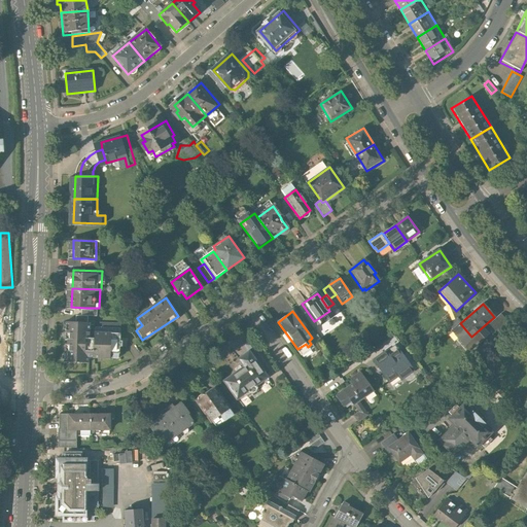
[(494,317),(488,322),(496,331),(506,321),(499,313),(494,317)]
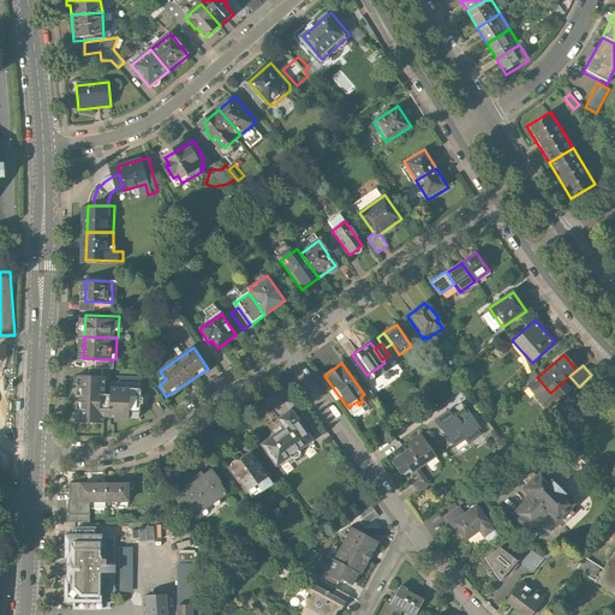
[(95,372),(84,372),(82,419),(107,421),(107,412),(145,413),(147,386),(118,384),(117,393),(109,393),(111,374),(109,374),(95,372)]
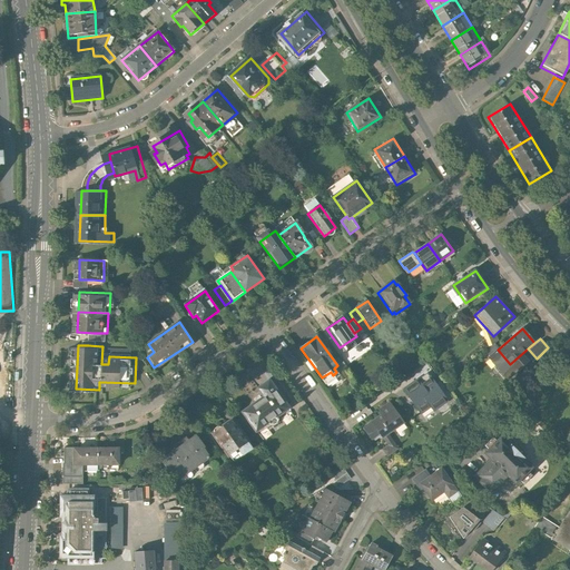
[(264,371),(271,381),(273,384),(281,377),(272,365),(264,371)]
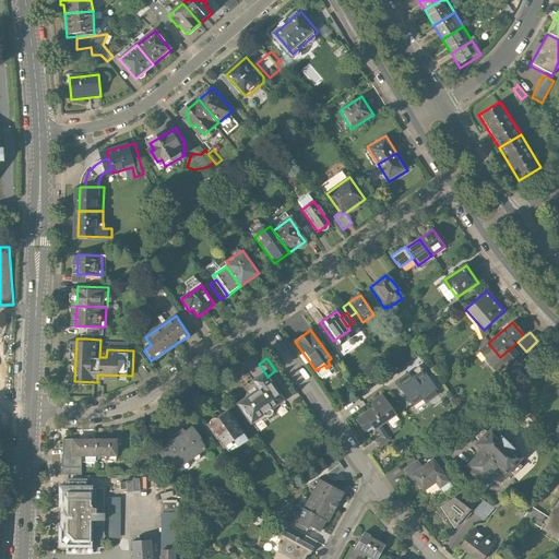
[(408,371),(394,382),(412,406),(420,400),(423,404),(438,393),(420,369),(412,376),(408,371)]
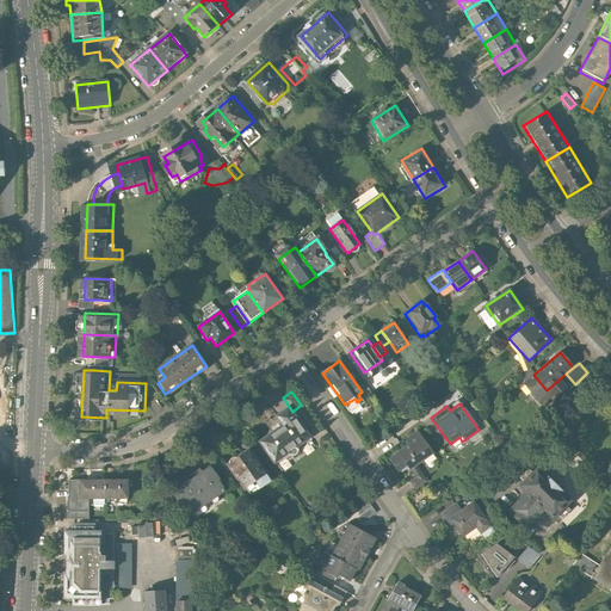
[(284,426),(261,443),(276,463),(312,439),(292,412),(290,408),(277,417),(284,426)]
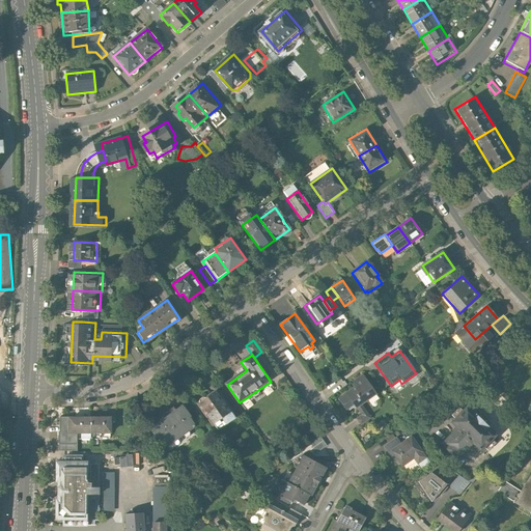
[(376,394),(363,374),(354,381),(357,386),(346,393),(354,404),(356,408),(361,404),(376,394)]
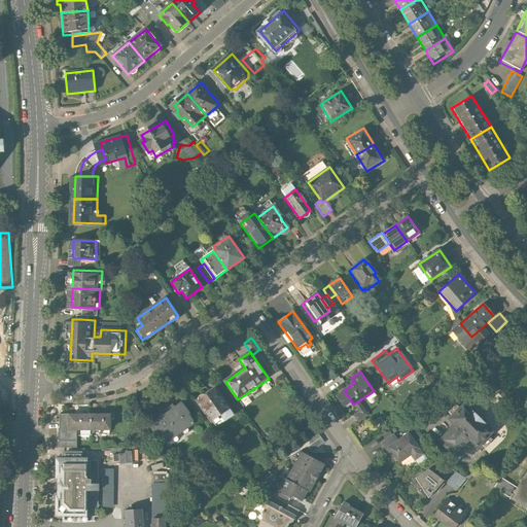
[(230,412),(215,390),(198,402),(212,423),(230,412)]
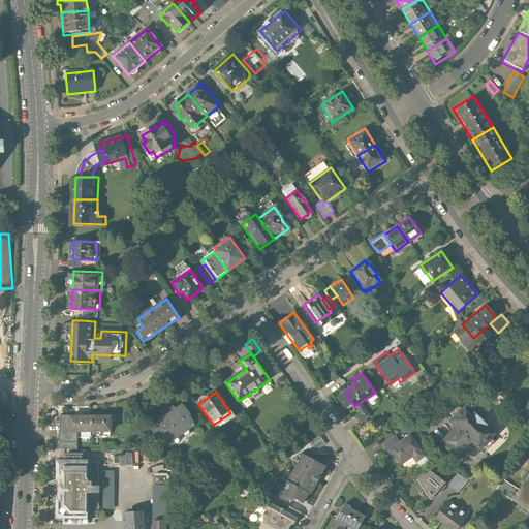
[(352,403),(345,392),(336,398),(343,409),(352,403)]
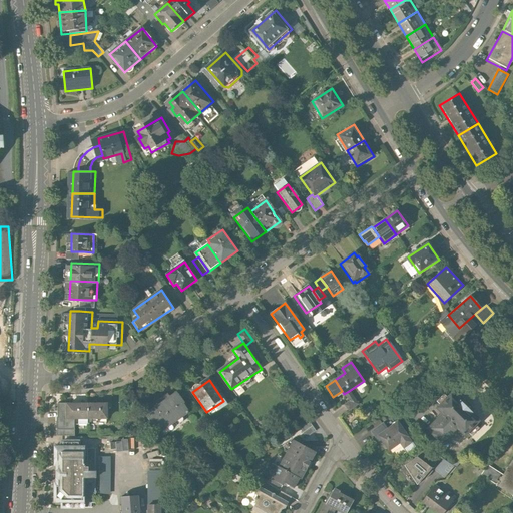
[(349,391),(344,394),(349,401),(344,405),(348,410),(358,404),(349,391)]
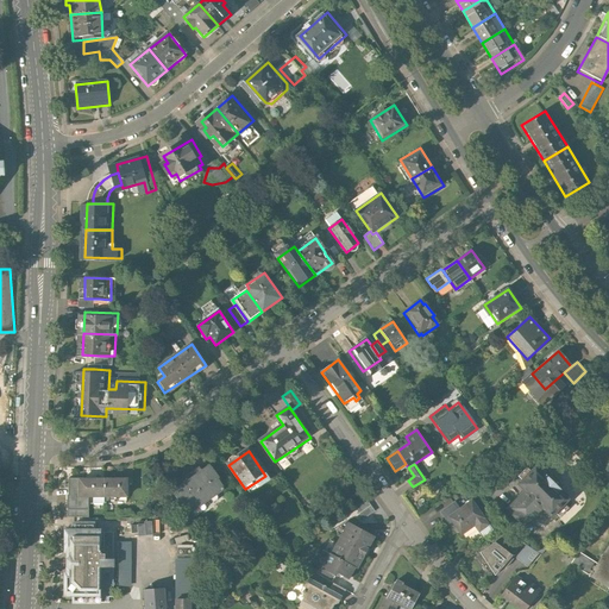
[(569,500),(537,466),(519,484),(527,493),(509,509),(527,526),(544,509),(551,516),(569,500)]
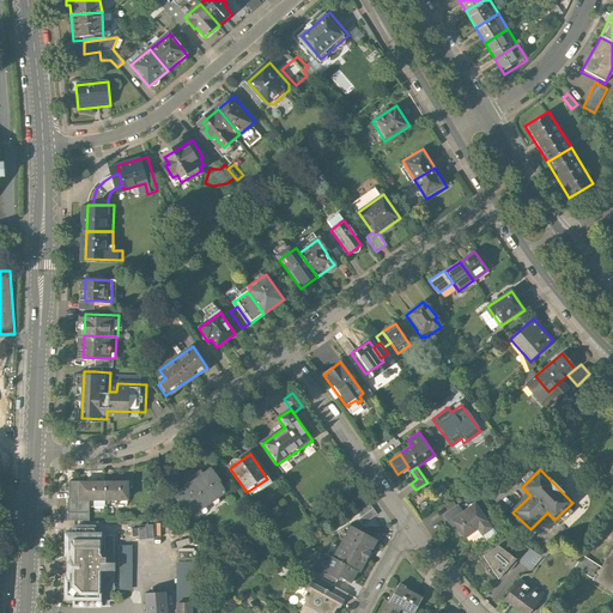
[(222,484),(213,471),(175,497),(192,520),(228,496),(220,485),(222,484)]
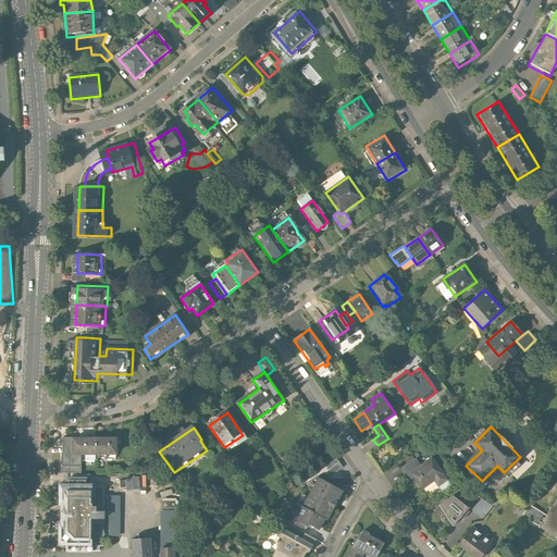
[(62,453),(62,473),(81,472),(81,456),(73,456),(73,438),(63,438),(63,453),(62,453)]
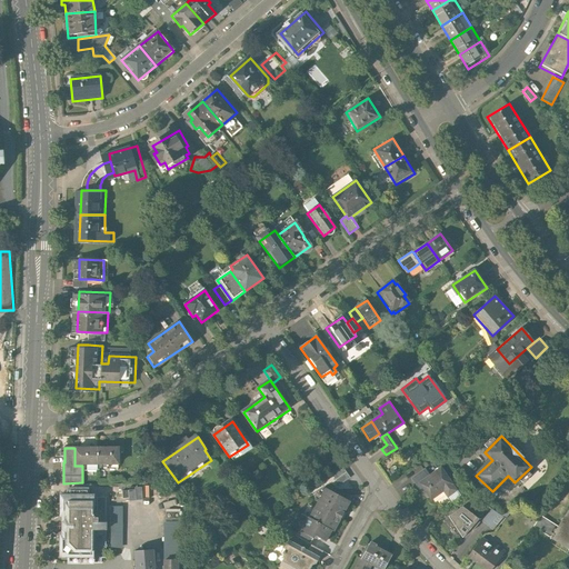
[(75,466),(82,466),(118,466),(118,448),(75,448),(75,466)]
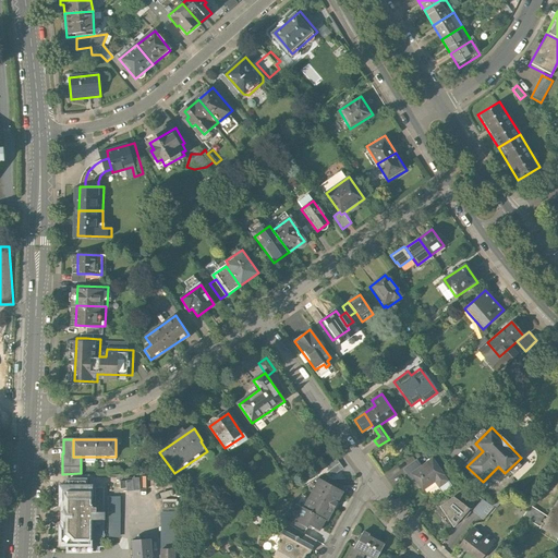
[(411,474),(420,468),(412,457),(408,460),(412,465),(399,474),(403,480),(411,474)]
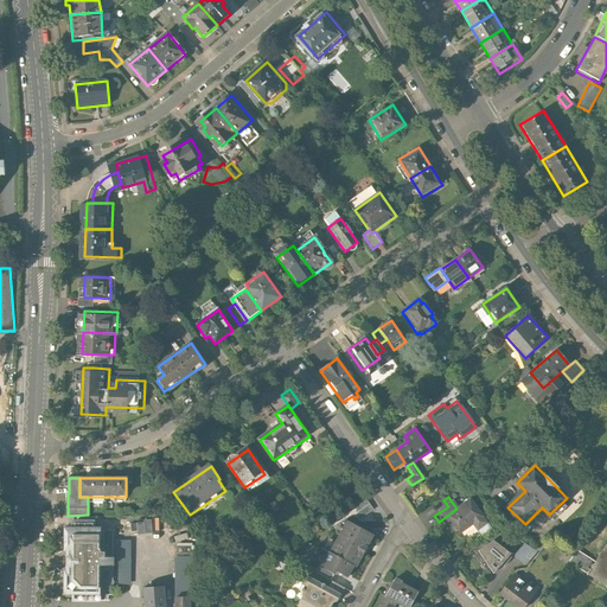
[(374,511),(365,499),(355,506),(362,518),(374,511)]
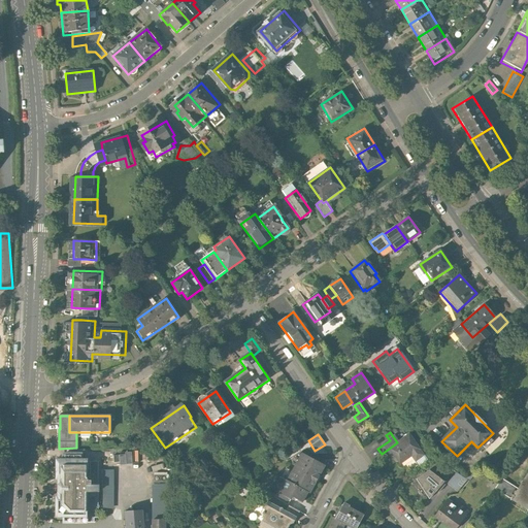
[(397,442),(389,449),(400,464),(411,457),(416,462),(425,456),(409,434),(397,442)]
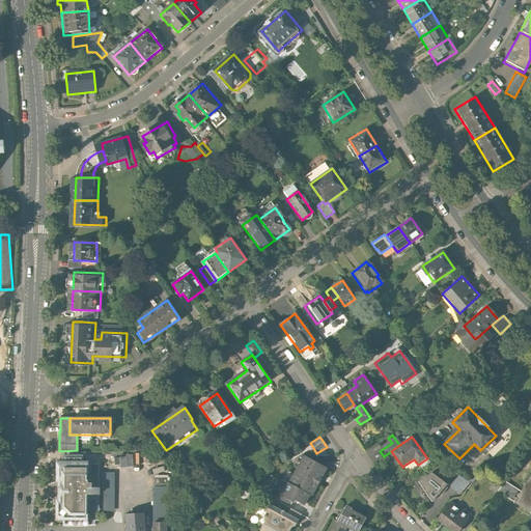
[(305,456),(289,483),(309,495),(312,496),(327,469),(305,456)]
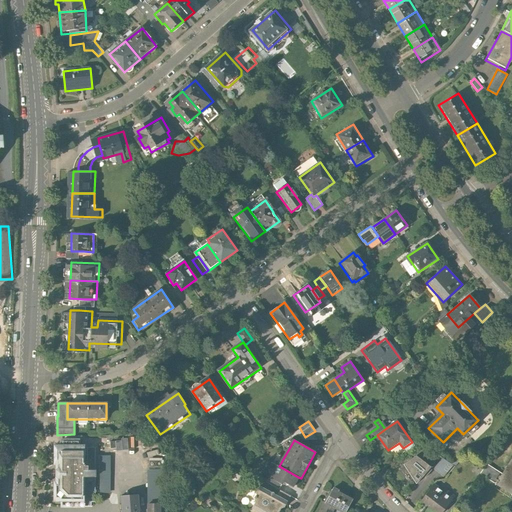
[(94,448),(55,448),(55,505),(91,505),(91,501),(94,501),(94,448)]
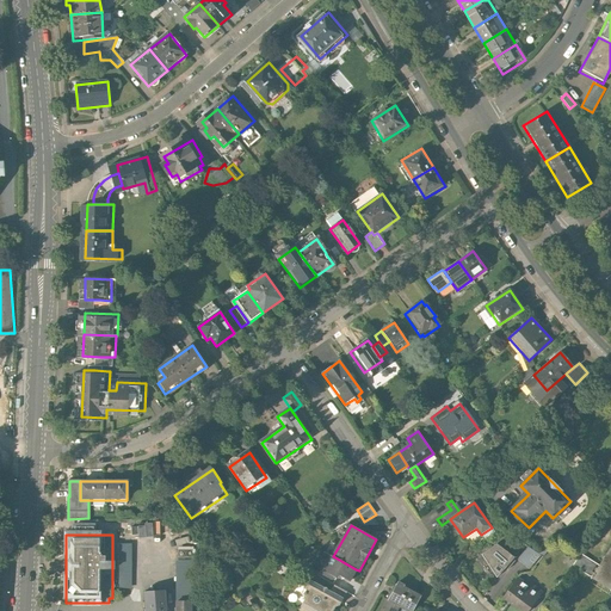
[(131,544),(119,544),(119,590),(131,590),(131,544)]
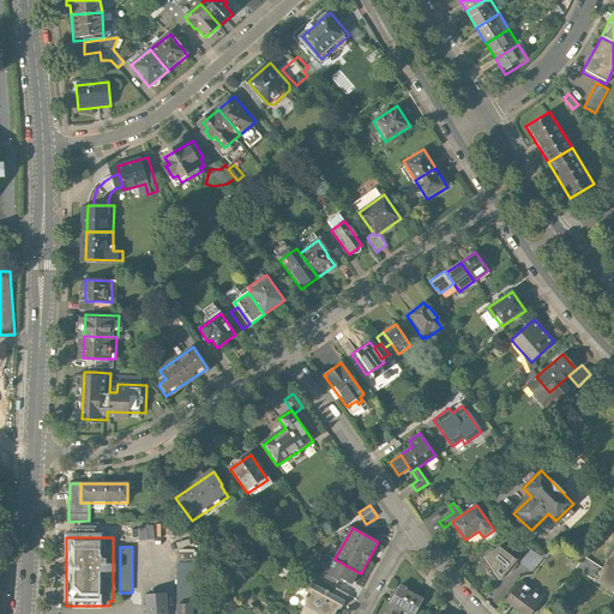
[(499,582),(517,560),(499,547),(483,559),(499,582)]
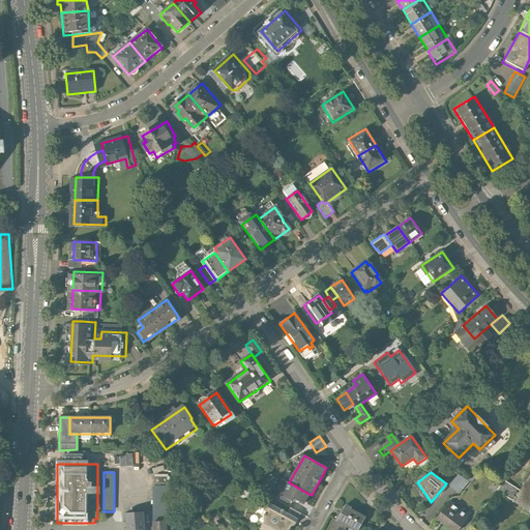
[(449,484),(460,493),(470,481),(459,472),(449,484)]
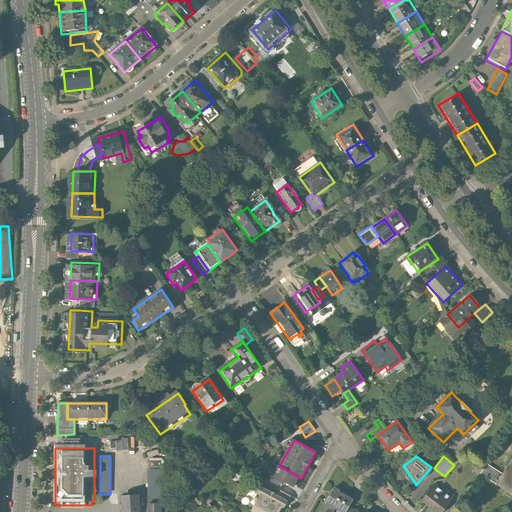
[(511,459),(503,474),(496,484),(495,486),(511,496),(511,495),(511,459)]
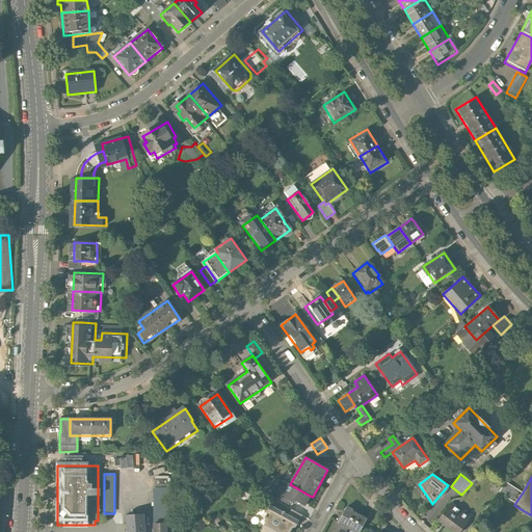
[(499,493),(515,503),(523,493),(506,482),(499,493)]
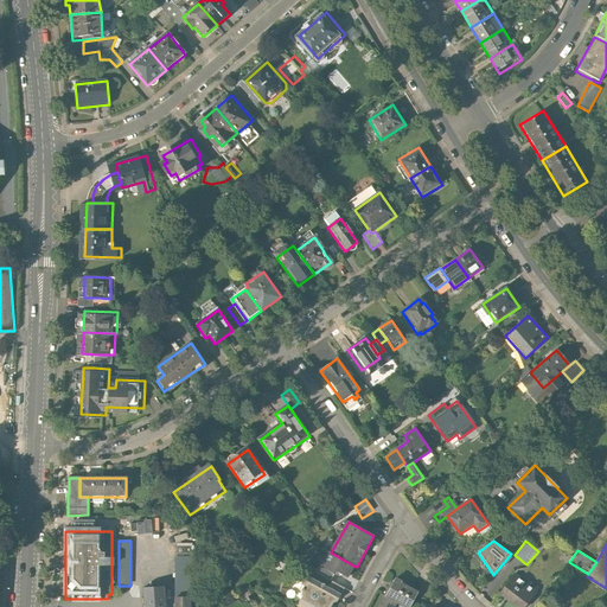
[(347,576),(353,566),(331,553),(327,551),(320,566),(333,573),(337,575),(339,572),(347,576)]
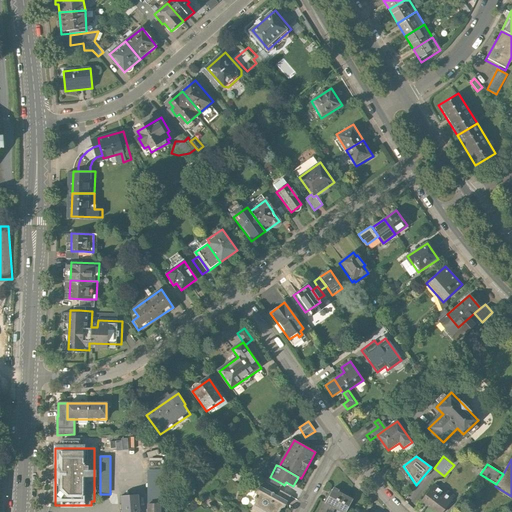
[(278,489),(281,483),(270,477),(267,483),(278,489)]
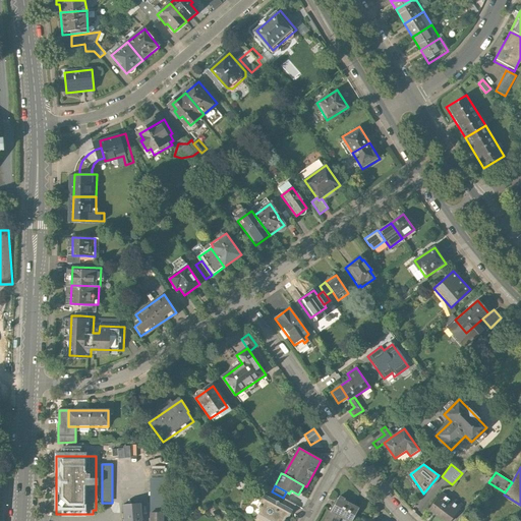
[(452,502),(442,495),(428,511),(442,520),(452,520),(463,507),(454,500),(452,502)]
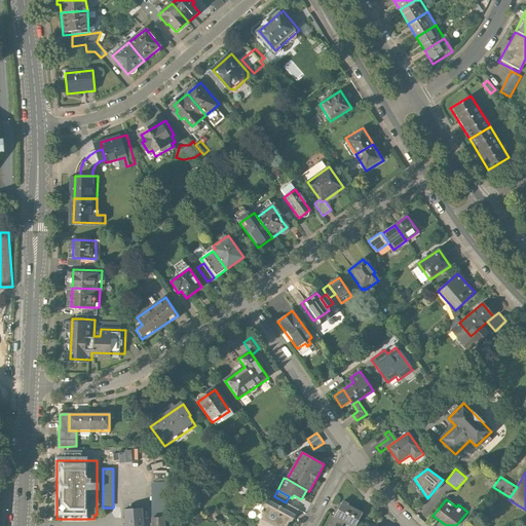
[(262,516),(259,522),(265,525),(287,525),(289,523),(292,522),(295,516),(266,500),(260,511),(262,516)]
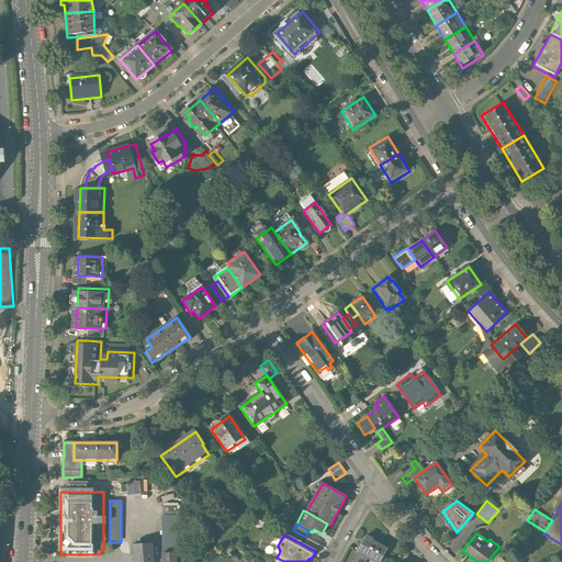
[(379,561),(386,549),(364,537),(356,553),(368,560),(372,561),(379,561)]
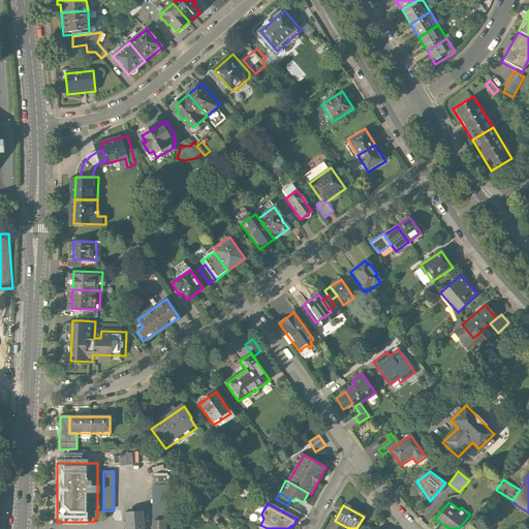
[(144,528),(143,511),(125,514),(126,528),(144,528)]
